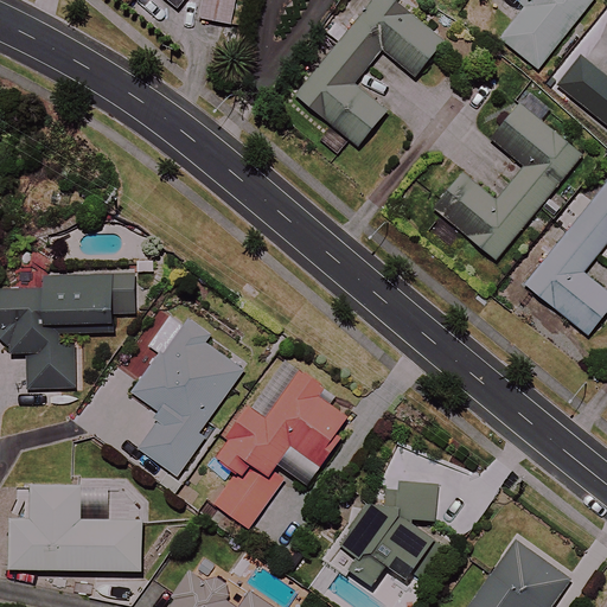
[(240,0),(205,0),(202,19),(235,26),(240,0)]
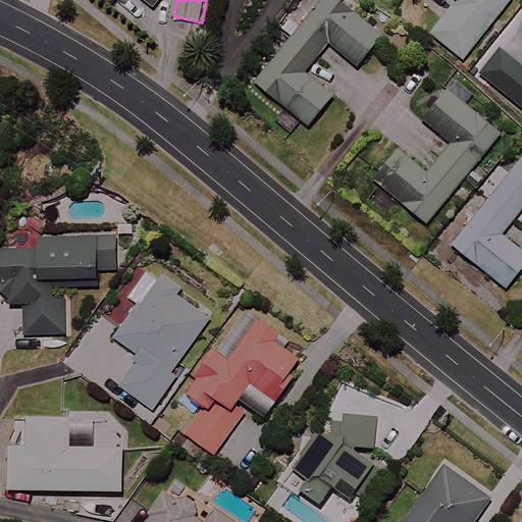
[(385,37),(340,0),(324,0),(257,84),(312,127),(337,96),(308,71),(331,44),(360,67),(385,37)]
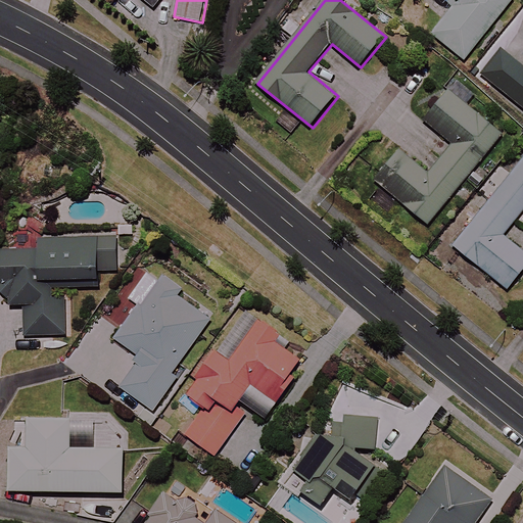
[(510,0),(443,0),(454,7),(432,36),(465,60),(510,0)]
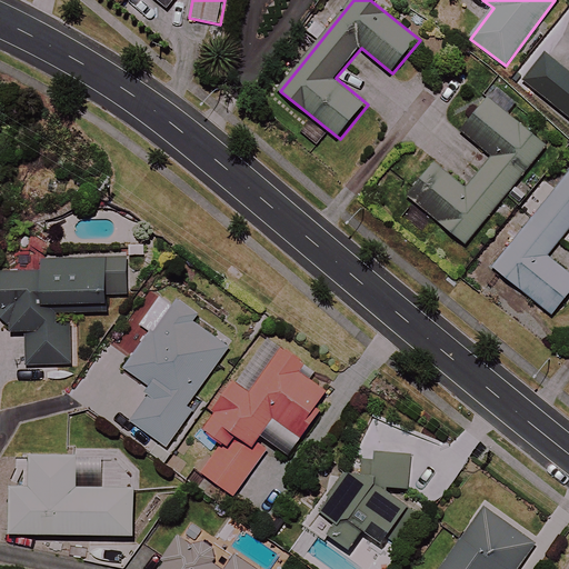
[(568,72),(545,53),(523,81),(568,117),(568,72)]
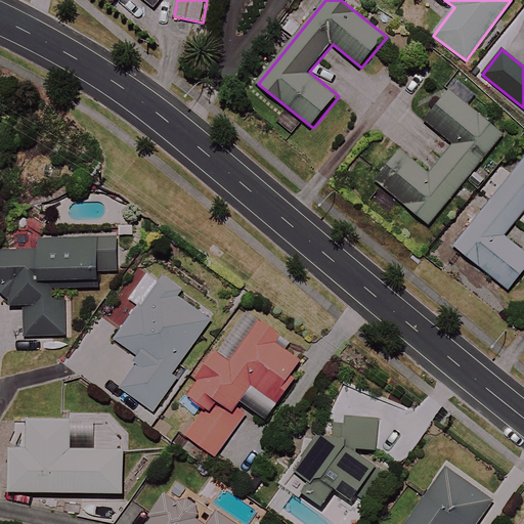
[(507,135),(452,91),(427,122),(455,145),(432,175),(403,151),(378,182),(432,227),(507,135)]
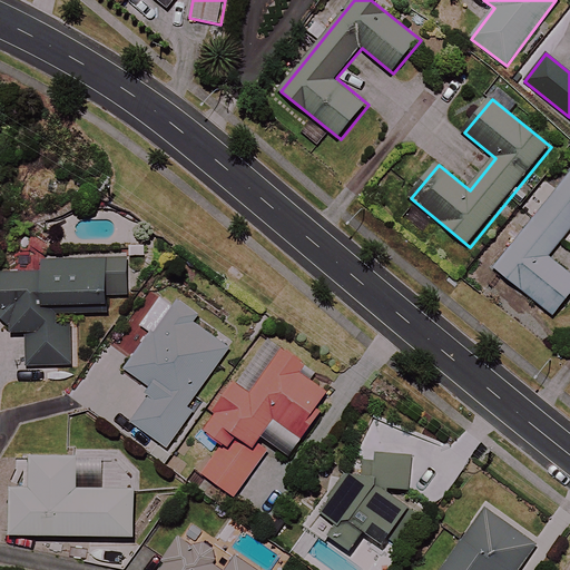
[(569,175),(495,268),(556,316),(569,296),(569,273),(549,257),(569,231),(569,175)]
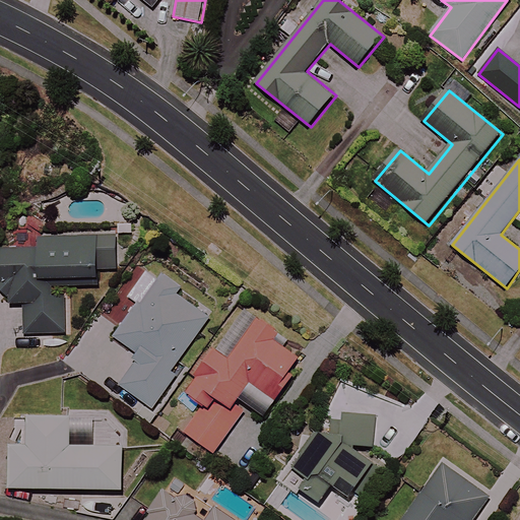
[(119,270),(119,236),(41,236),(41,247),(0,247),(0,288),(11,296),(11,307),(25,307),(25,336),(67,335),(67,286),(100,286),(100,270),(119,270)]
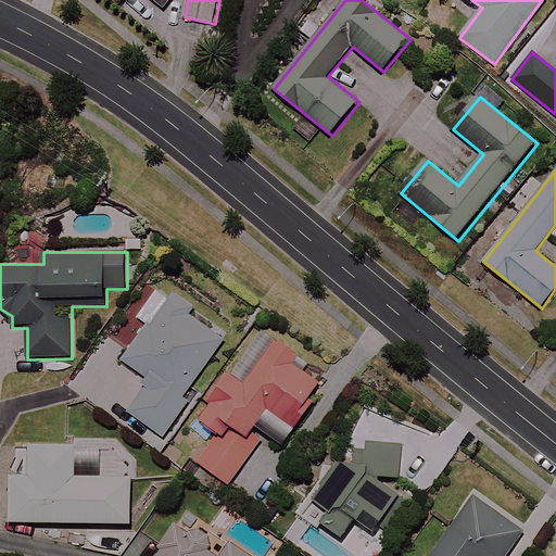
[(167,301),(158,294),(141,317),(150,324),(124,362),(152,380),(130,413),(166,438),(192,399),(187,395),(225,340),(189,316),(193,308),(173,294),(167,301)]
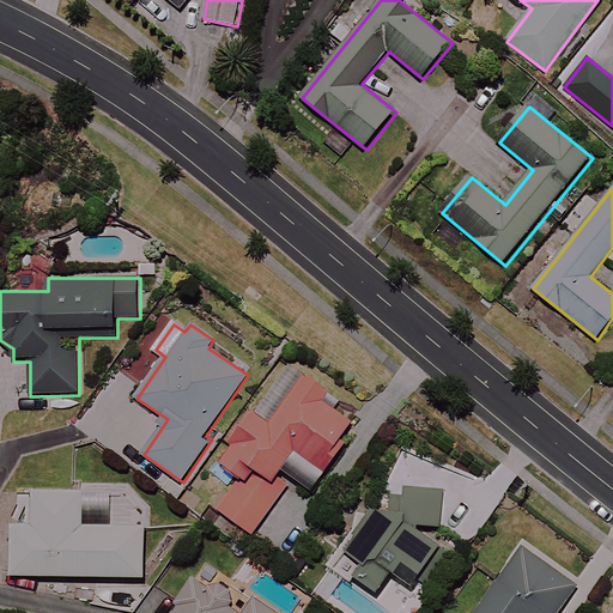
[(329,393),(304,376),(271,425),(254,414),(220,465),(241,478),(219,510),(254,534),(291,477),(314,492),(358,425),(323,402),(329,393)]
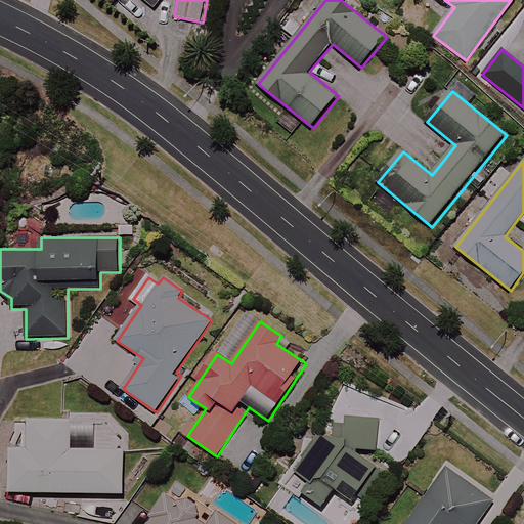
[(377,468),(379,415),(351,413),(329,437),(314,428),(277,483),(321,511),(334,490),(349,503),(377,468)]
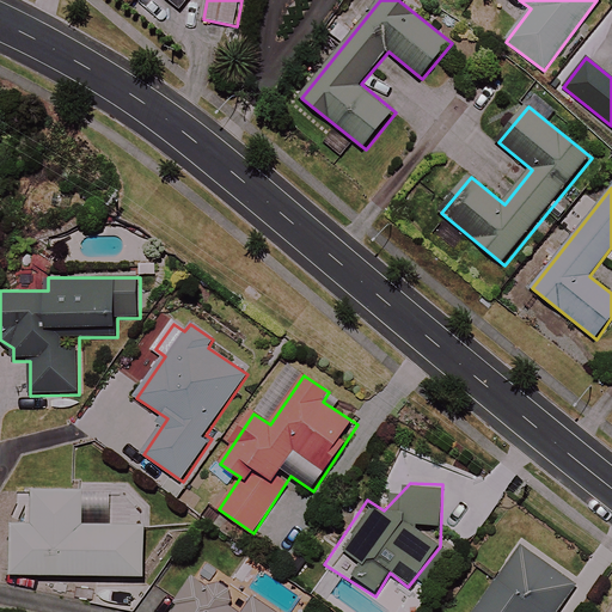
[(142,502),(123,502),(123,491),(35,491),(35,525),(14,525),(13,574),(142,576),(142,502)]
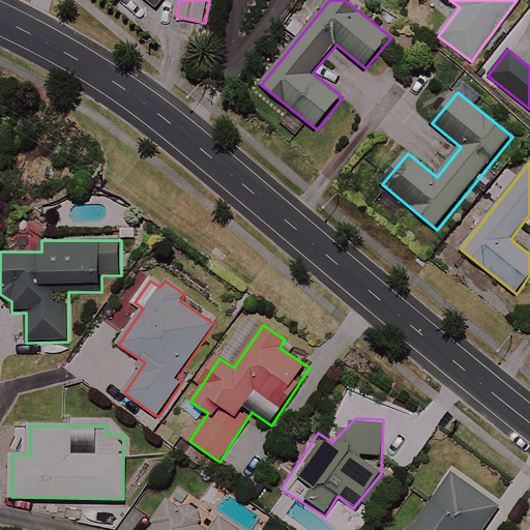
[(481,529),(499,507),(452,473),(411,529),(481,529)]
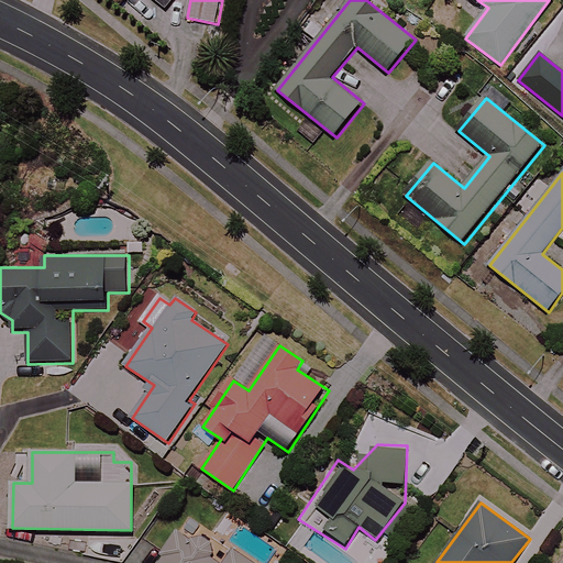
[(199,543),(180,530),(158,562),(253,562),(207,532),(199,543)]
